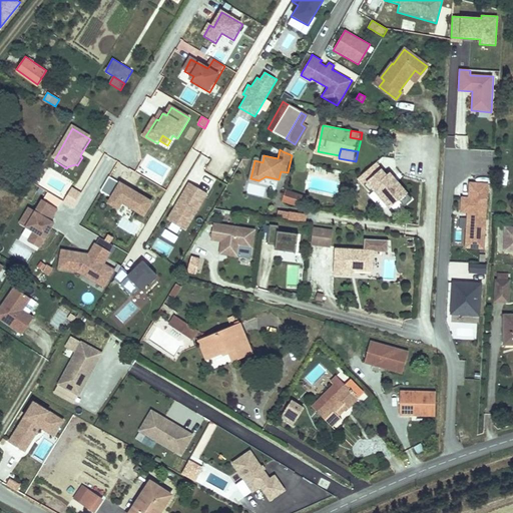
[(387,174),(377,162),(358,178),(370,193),(373,190),(389,209),(400,201),(403,205),(411,199),(407,195),(409,194),(391,171),(387,174)]
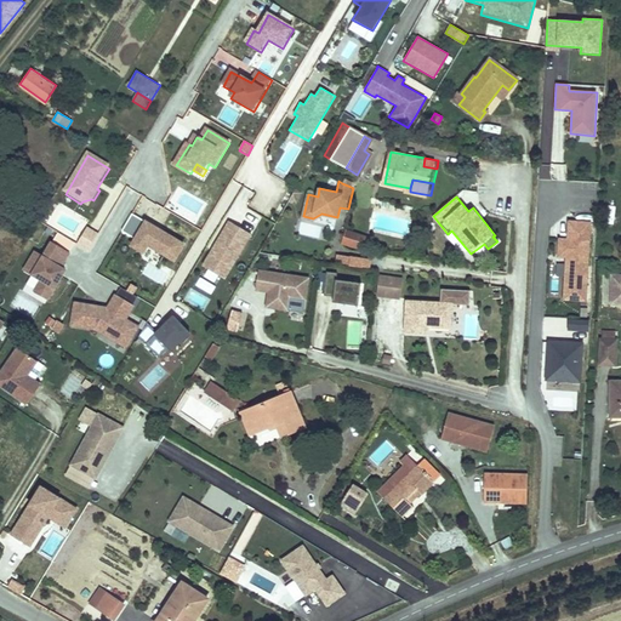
[(83,201),(80,204),(89,209),(93,200),(91,199),(83,201)]
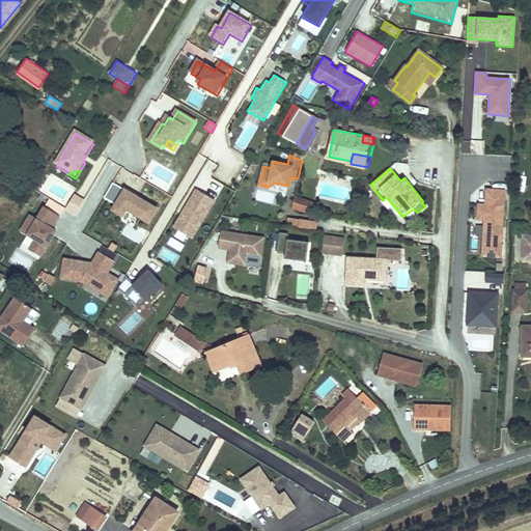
[(53,182),(48,190),(61,198),(66,190),(53,182)]
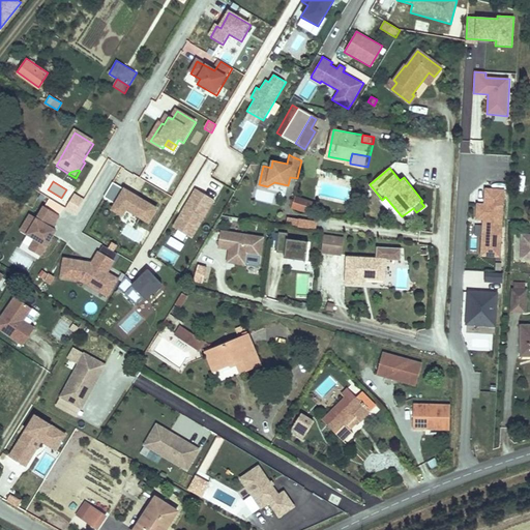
[(106,198),(117,205),(114,211),(124,216),(127,210),(150,224),(158,210),(114,183),(106,198)]
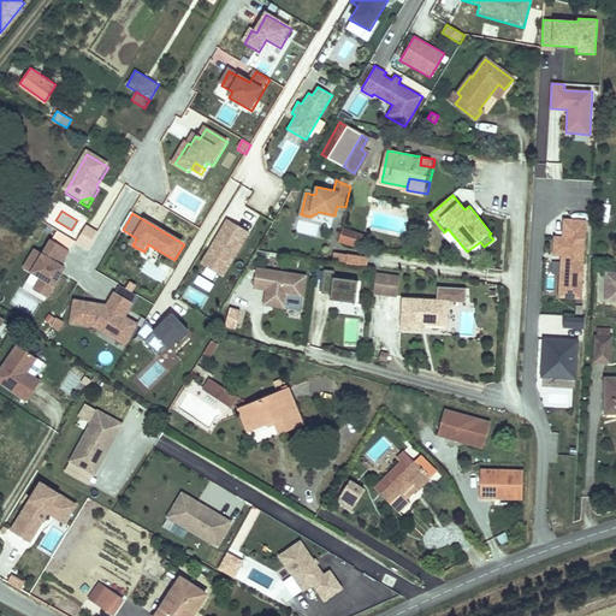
[(221,276),(249,231),(227,219),(201,262),(221,276)]
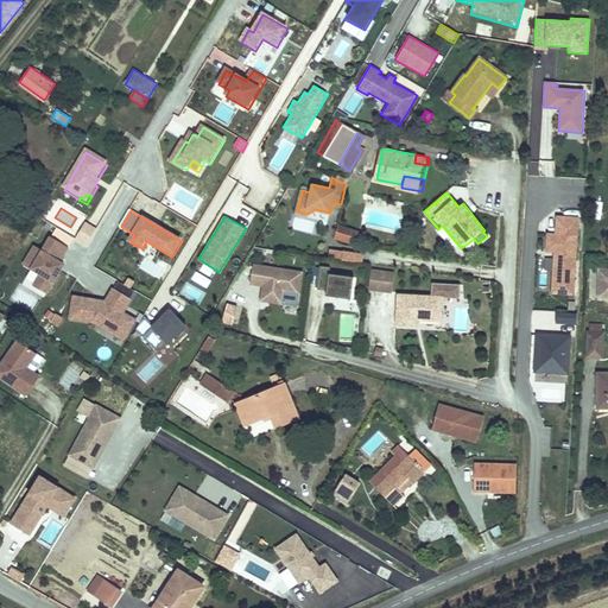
[(572,293),(577,219),(558,217),(557,235),(549,234),(548,249),(556,251),(553,292),(572,293)]
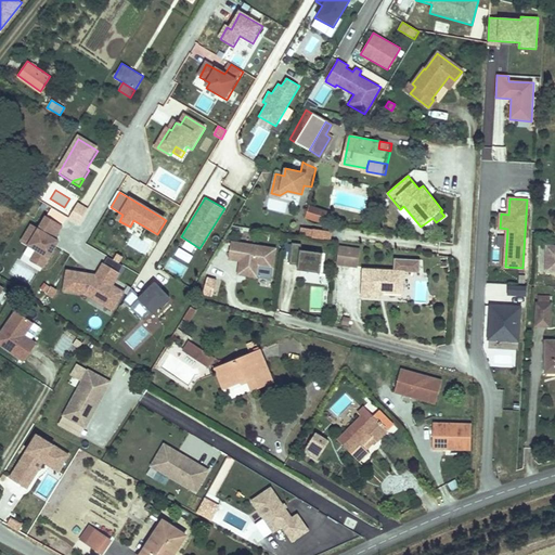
[(87,208),(78,204),(69,219),(78,223),(87,208)]
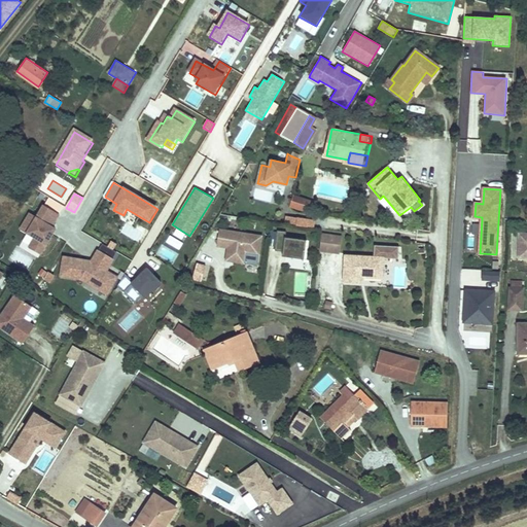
[(294,196),(290,195),(287,204),(294,206),(295,202),(292,201),(294,196)]
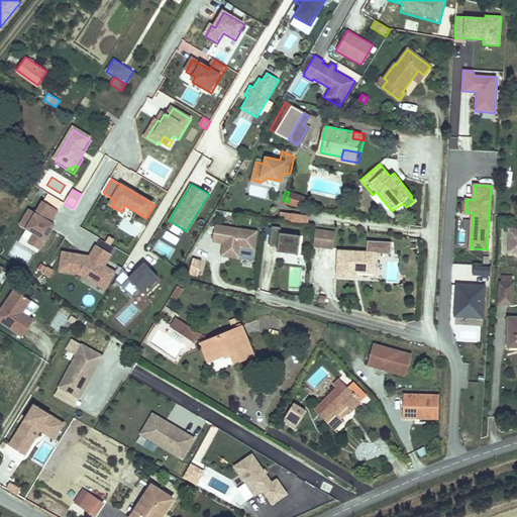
[(306,197),(289,192),(287,197),(290,198),(289,202),(303,207),(306,197)]
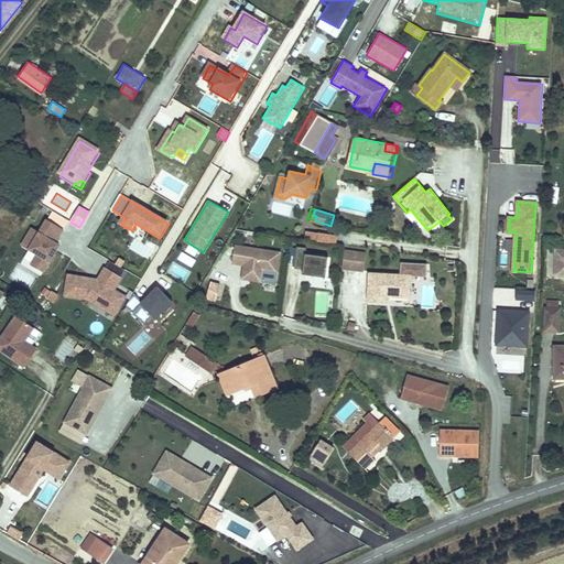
[(47,220),(40,232),(32,228),(23,245),(39,253),(32,263),(44,270),(56,250),(52,247),(55,242),(63,229),(47,220)]
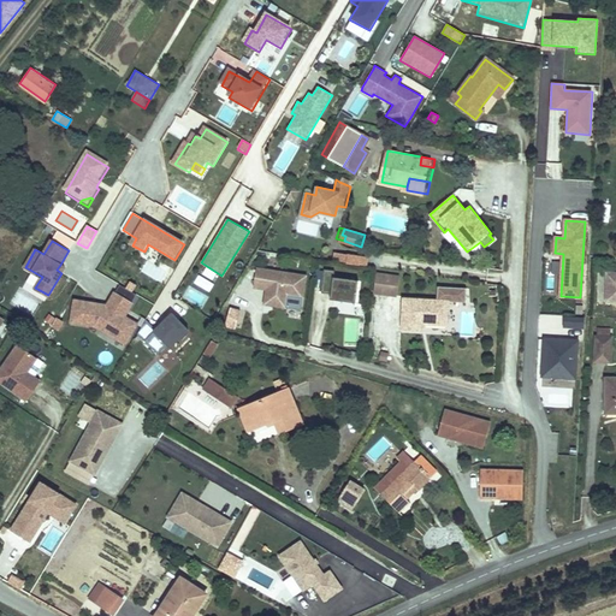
[(368,255),(348,254),(348,255),(347,262),(347,265),(368,266),(368,255)]
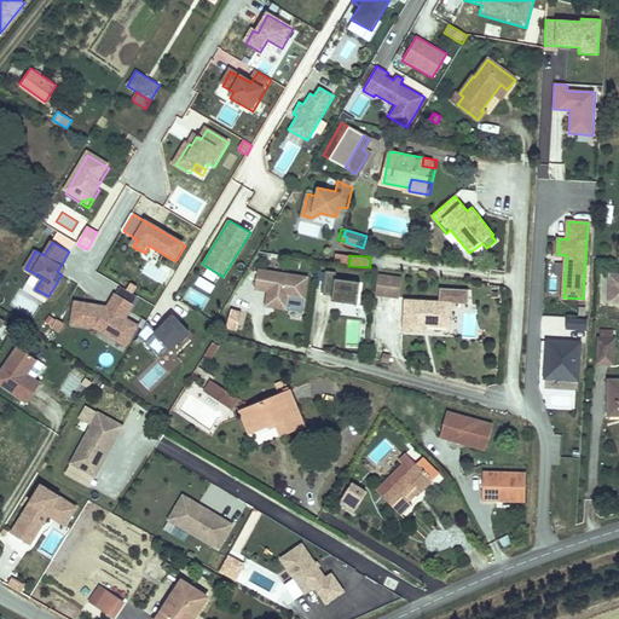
[(307,276),(256,267),(254,287),(267,289),(265,304),(287,307),(289,295),(304,298),(307,276)]
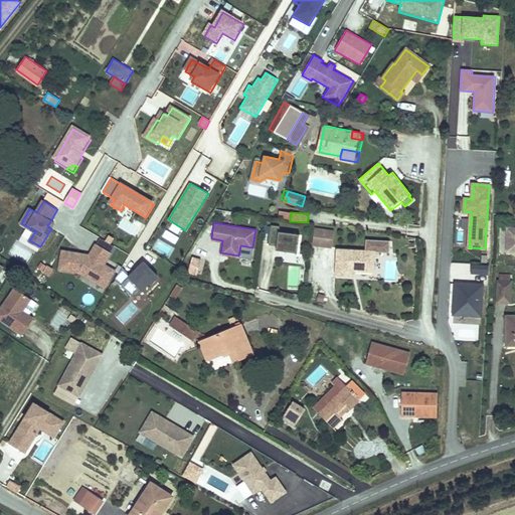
[(297,252),(299,233),(279,230),(279,225),(271,223),(268,243),(276,244),(276,249),(297,252)]
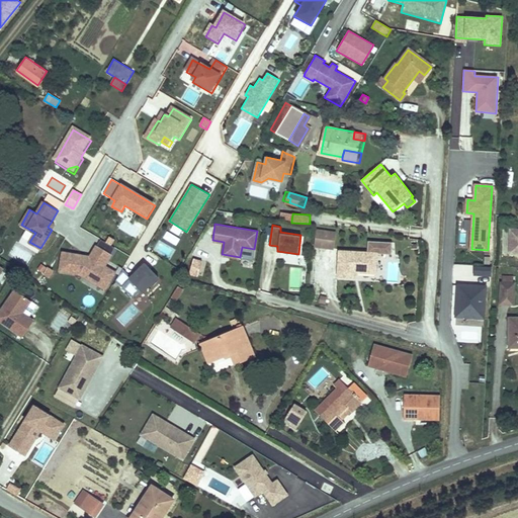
[(317,232),(314,247),(334,250),(336,234),(317,232)]
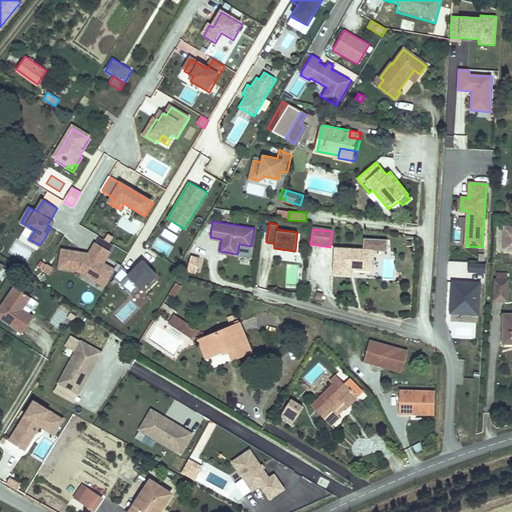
[(108,235),(105,240),(110,243),(113,238),(108,235)]
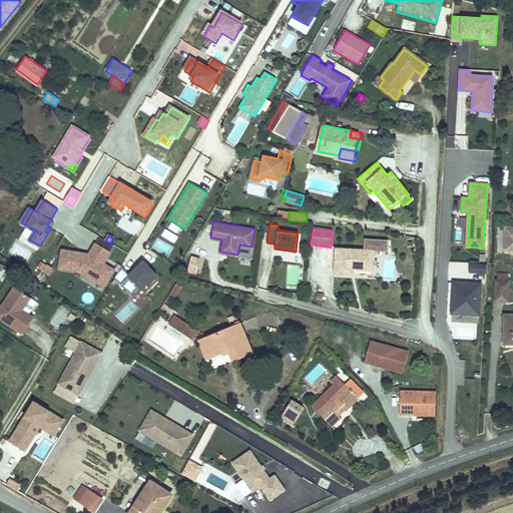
[(100,237),(96,243),(109,252),(113,245),(110,243),(105,240),(100,237)]
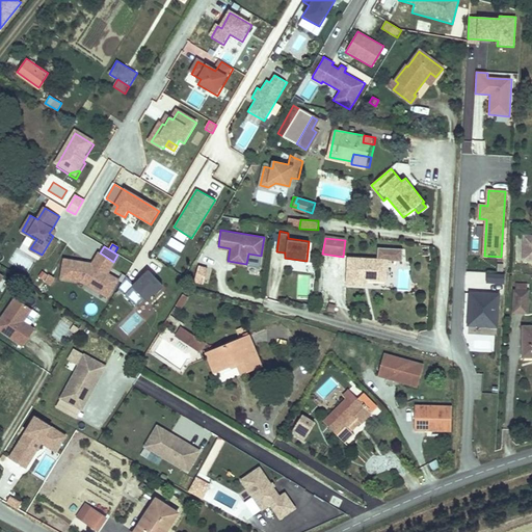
[(403,249),(378,247),(377,260),(388,261),(402,262),(403,249)]
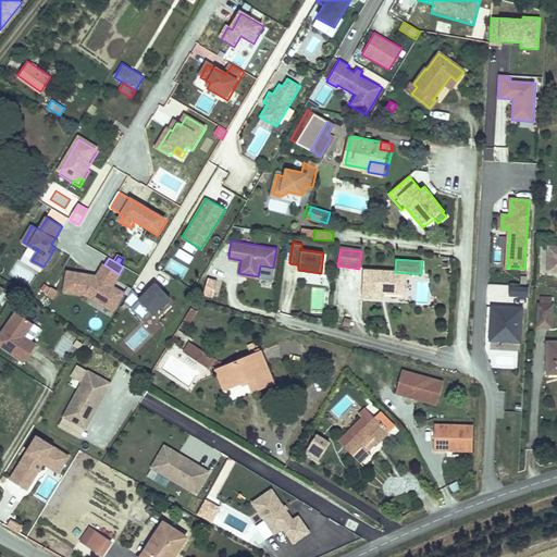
[(63,293),(86,296),(101,306),(112,313),(124,294),(114,287),(121,275),(119,274),(104,264),(102,263),(95,276),(66,271),(63,293)]
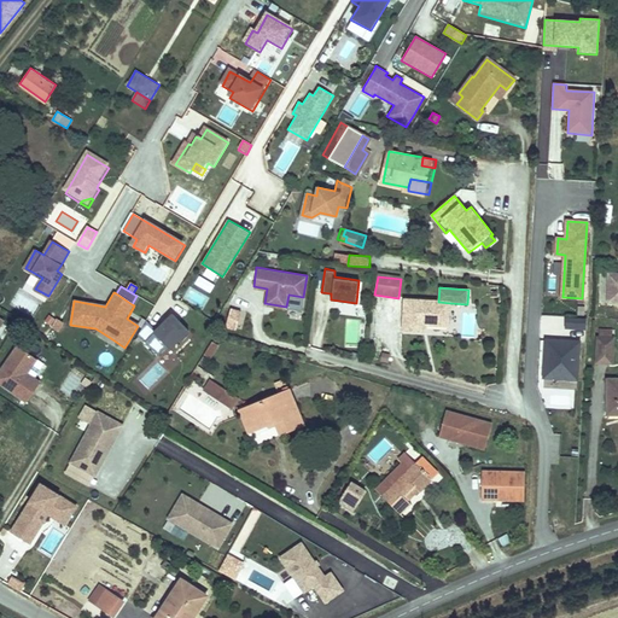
[(438,302),(403,301),(403,330),(425,330),(425,324),(449,325),(450,303),(438,302)]
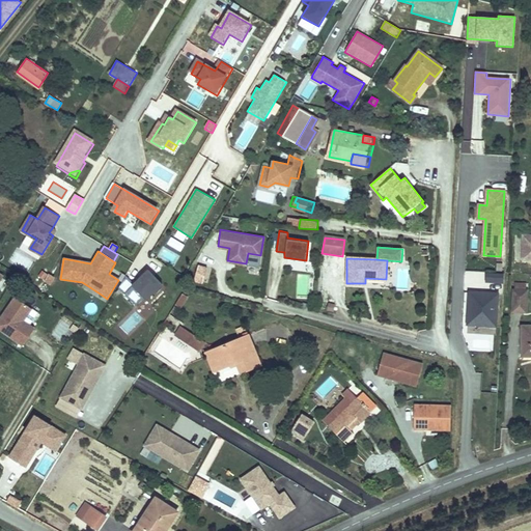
[(210,267),(198,264),(194,283),(205,286),(210,267)]
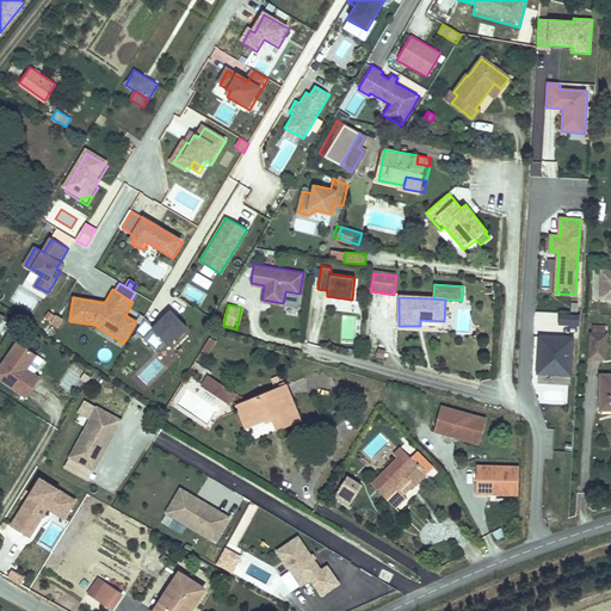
[(55,315),(49,310),(44,318),(50,322),(55,315)]
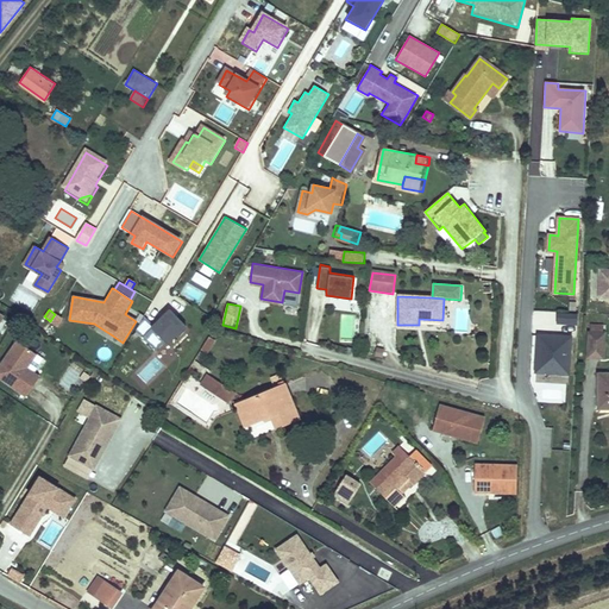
[(168,346),(187,328),(173,312),(155,327),(145,318),(137,332),(156,352),(165,344),(168,346)]
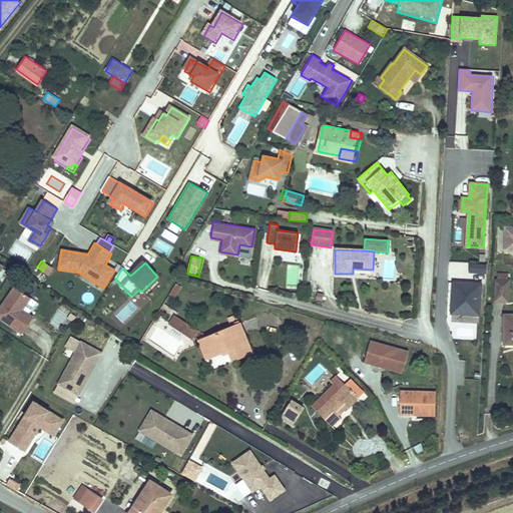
[(480,264),(469,264),(469,272),(486,273),(487,265),(485,265),(480,264)]
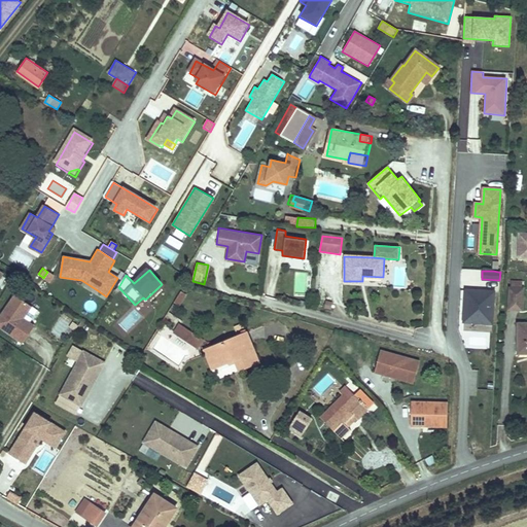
[(55,276),(48,272),(44,280),(50,283),(55,276)]
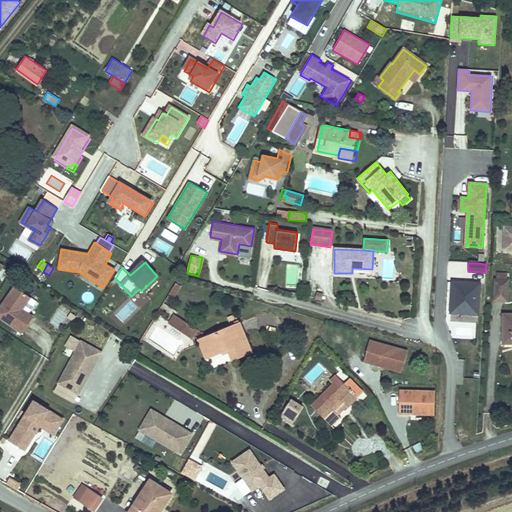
[(498,279),(494,278),(493,301),(507,302),(509,279),(506,279),(498,279)]
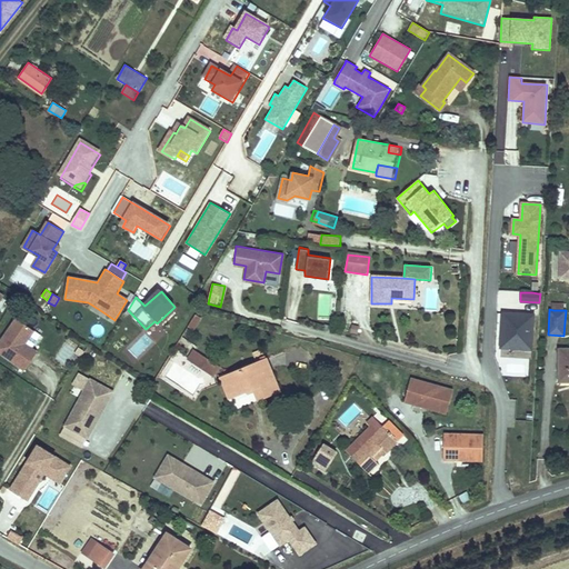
[(533,315),(501,312),(500,348),(531,349),(533,315)]
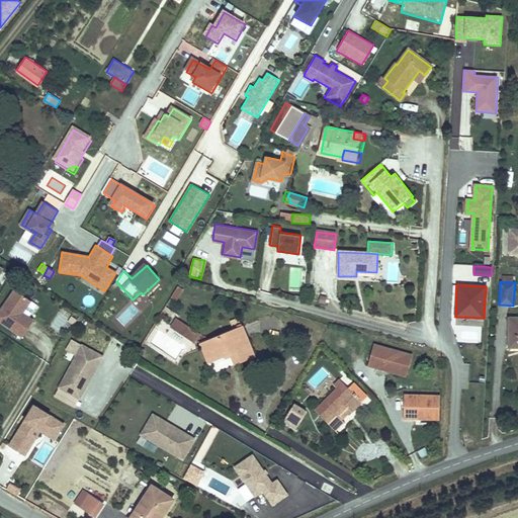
[(179,291),(175,288),(169,298),(173,301),(179,291)]
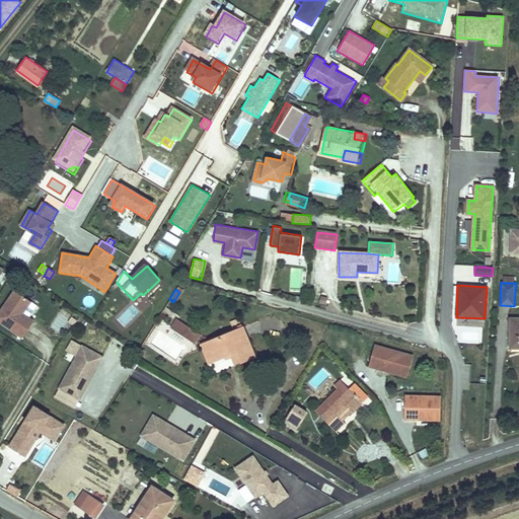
[(22,315),(30,303),(14,291),(0,312),(0,322),(22,339),(31,324),(21,317),(22,315)]
